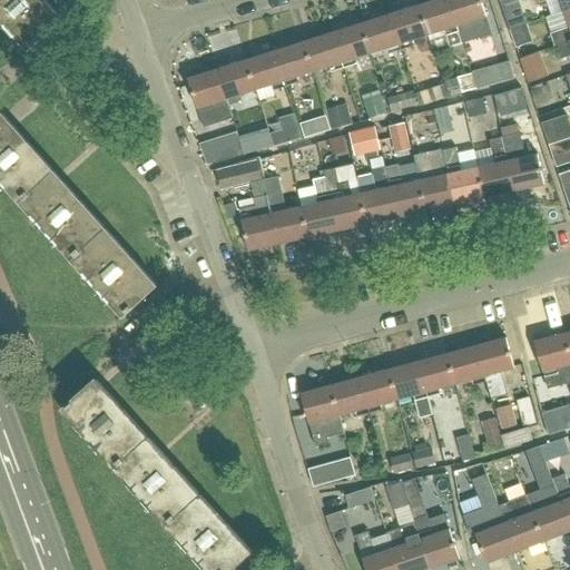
[(46,0),(0,0),(0,19),(29,52),(56,28),(61,22),(65,20),(46,0)]
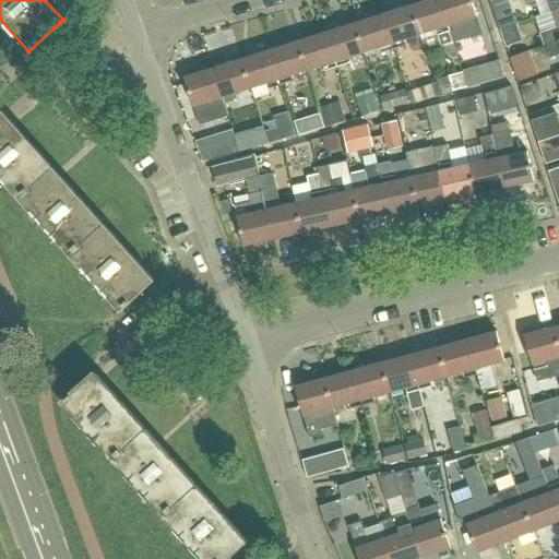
[(441,47),(443,46),(447,56),(448,56),(451,59),(455,58),(458,57),(453,43),(450,32),(439,0),(427,0),(411,6),(420,35),(436,30),(441,47)]
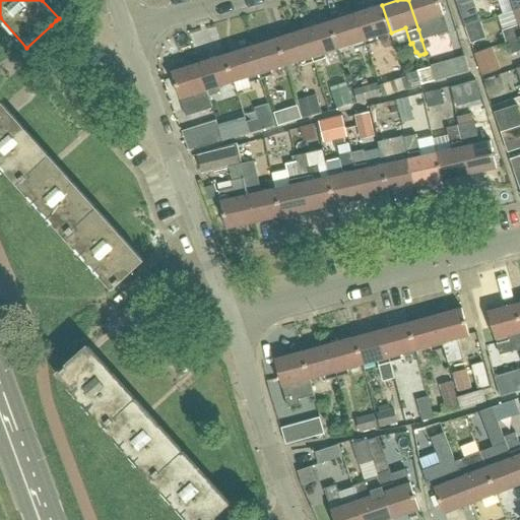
[(408,0),(418,29),(421,40),(449,31),(440,3),(441,3),(440,0),(439,0),(408,0)]
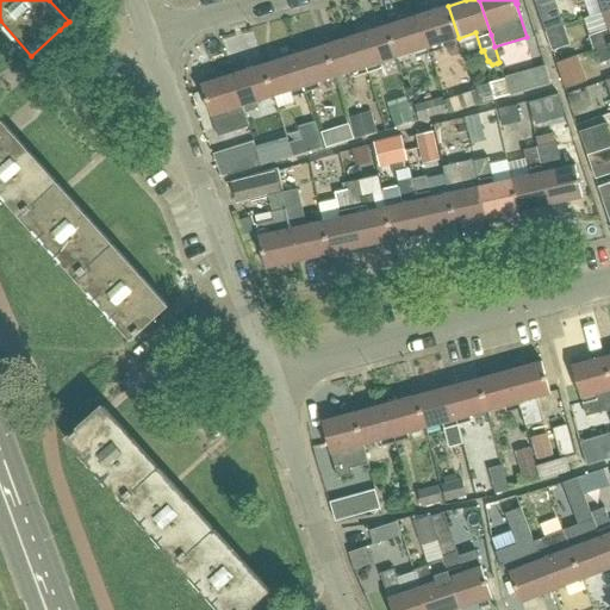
[(546,32),(565,26),(561,17),(556,19),(549,0),(539,0),(535,1),(546,32)]
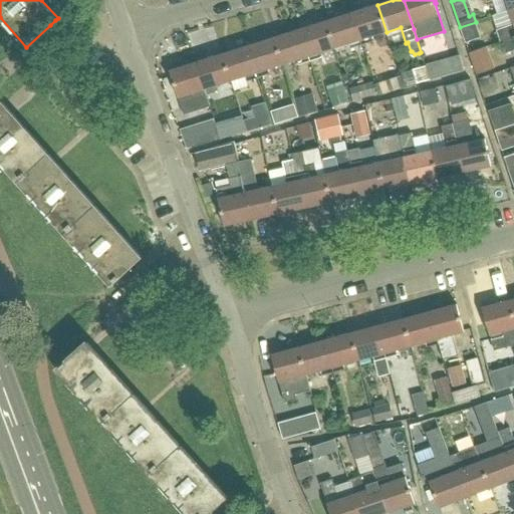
[(497,15),(513,8),(513,0),(481,0),(483,4),(492,0),(497,14),(497,15)]
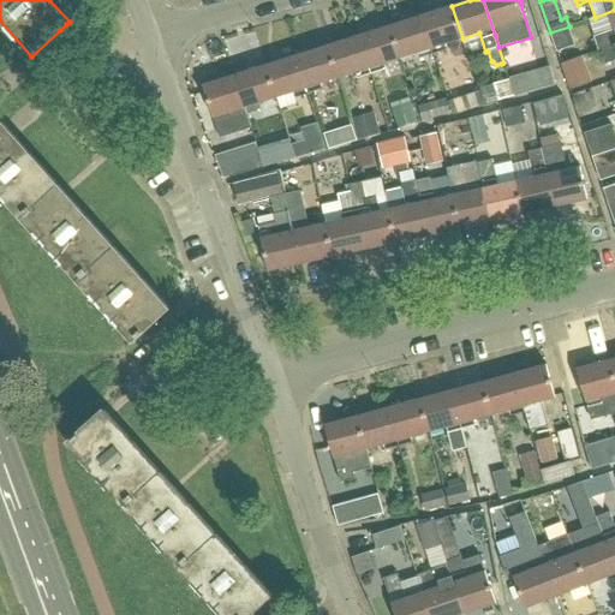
[(446,43),(463,39),(452,6),(421,16),(433,54),(447,49),(446,43)]
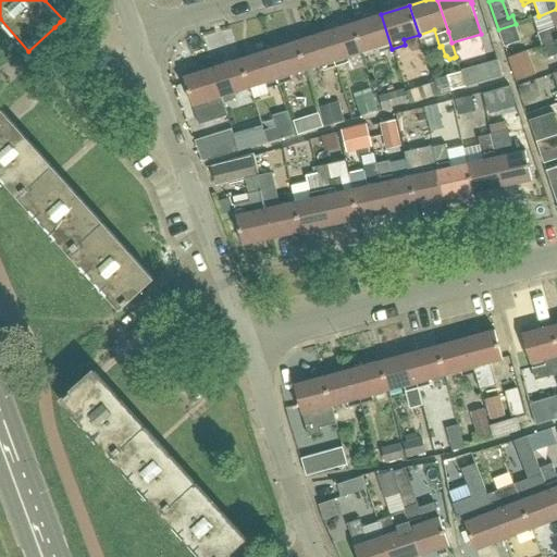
[(543,46),(556,40),(556,9),(539,16),(539,15),(534,17),(540,33),(539,33),(543,46)]
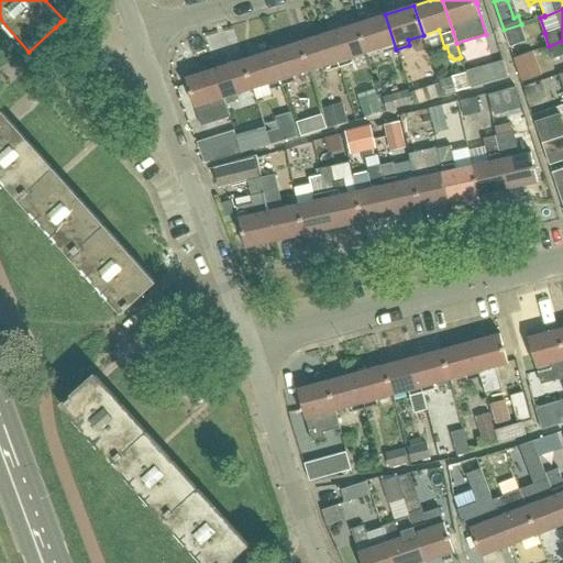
[(384,54),(396,50),(385,14),(357,23),(366,53),(382,48),(384,54)]
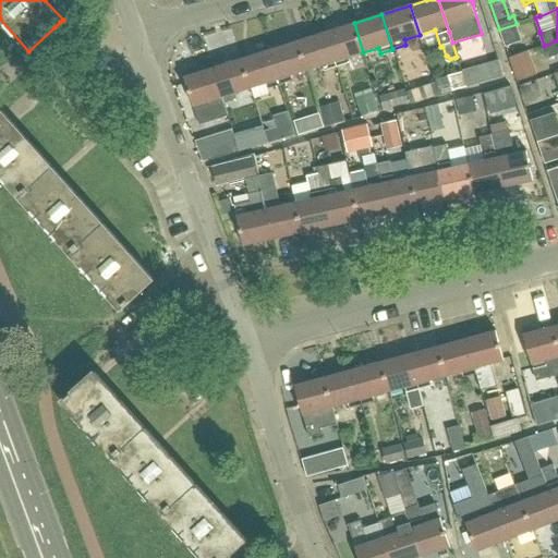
[(348,58),(363,52),(354,23),(326,32),(337,67),(350,63),(348,58)]
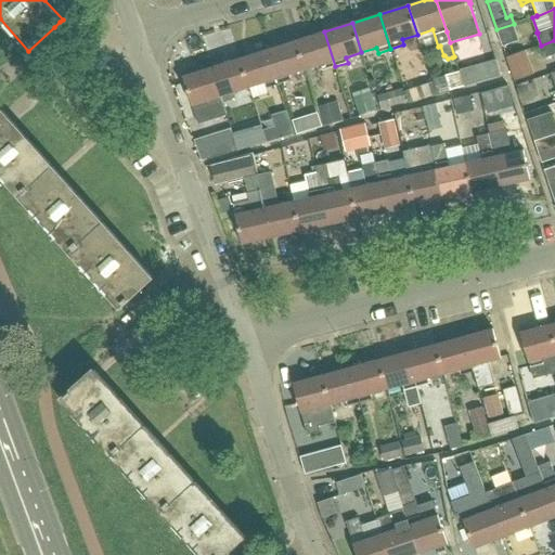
[(514,24),(497,29),(503,47),(519,41),(514,24)]
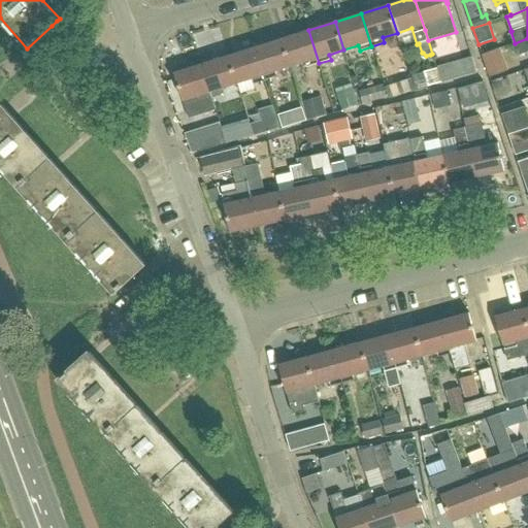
[(307,67),(319,63),(308,30),(282,39),(291,67),(305,62),(307,67)]
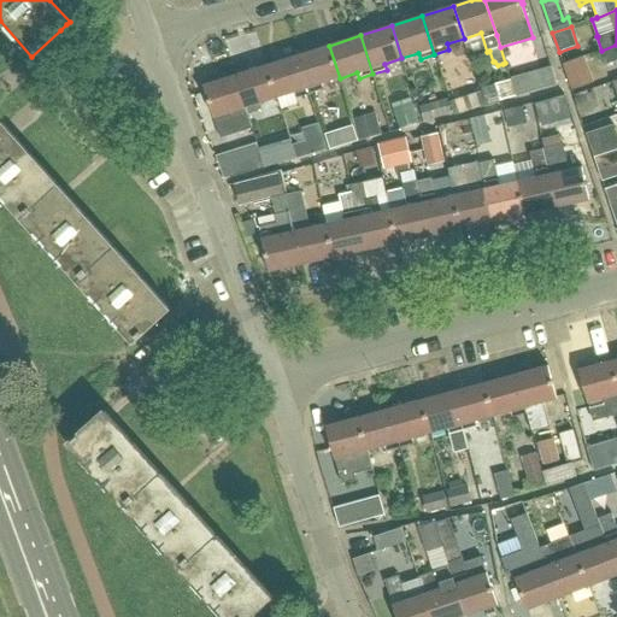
[(616,45),(601,51),(606,65),(616,60),(616,45)]
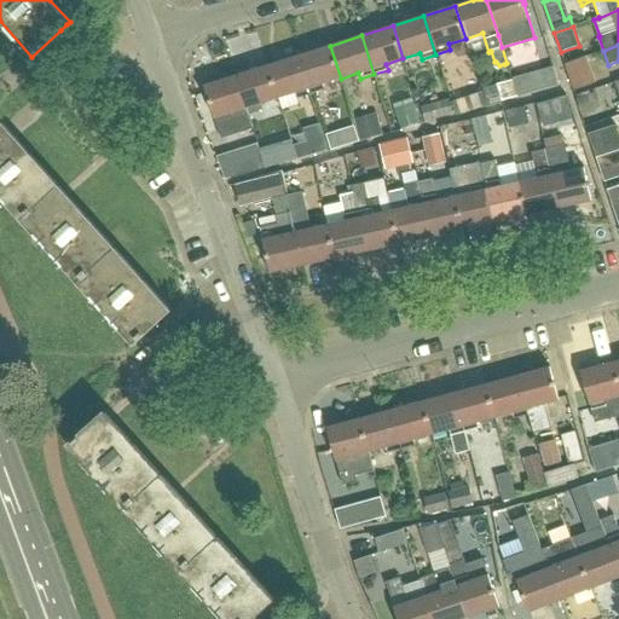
[(323,84),(341,79),(330,46),(299,56),(312,94),(325,90),(323,84)]
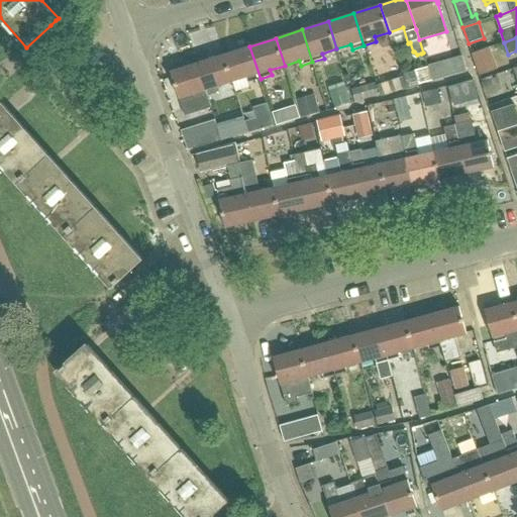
[(248,82),(261,79),(249,46),(224,55),(232,82),(246,78),(248,82)]
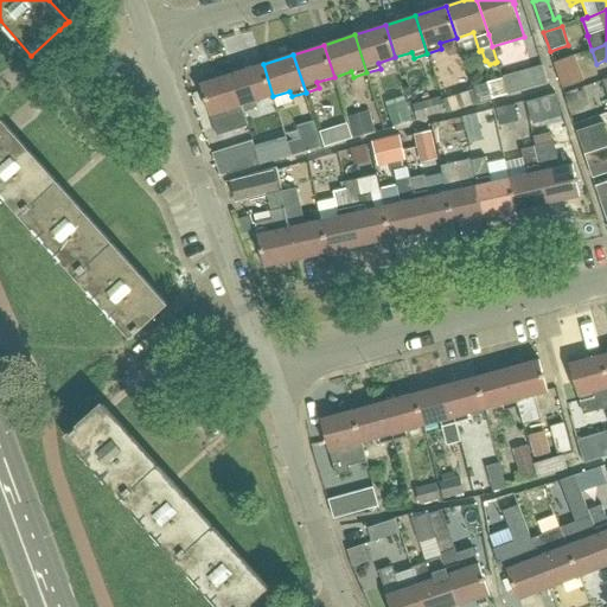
[(575,55),(555,62),(563,87),(585,80),(575,55)]
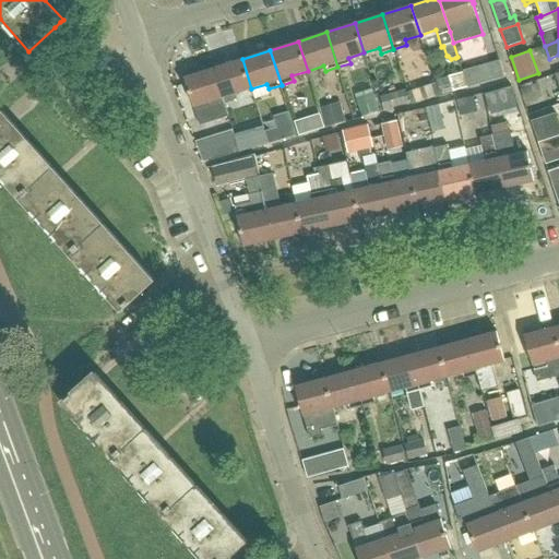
[(236,94),(251,88),(242,59),(214,68),(225,103),(237,99),(236,94)]
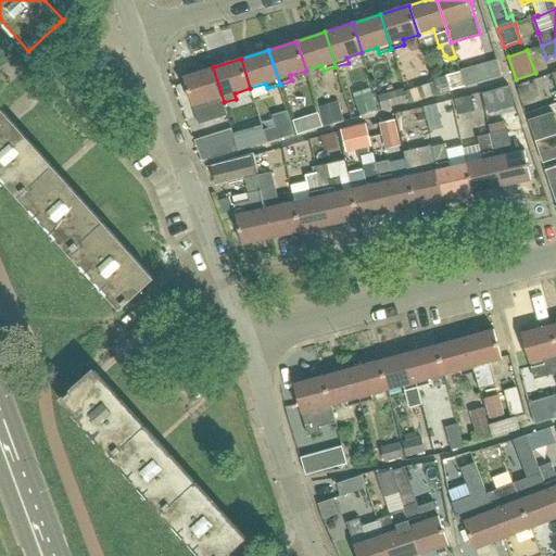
[(480,66),(484,83),(502,78),(497,62),(480,66)]
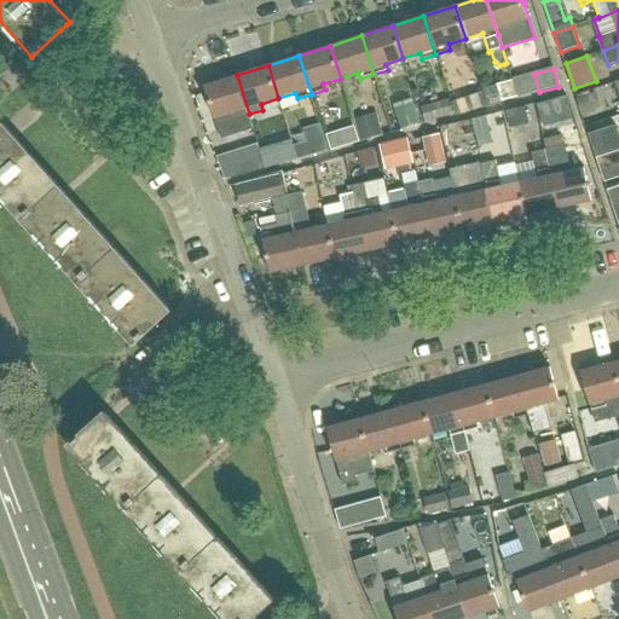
[(249,114),(237,75),(204,86),(209,100),(210,104),(210,103),(221,139),(253,128),(249,114)]
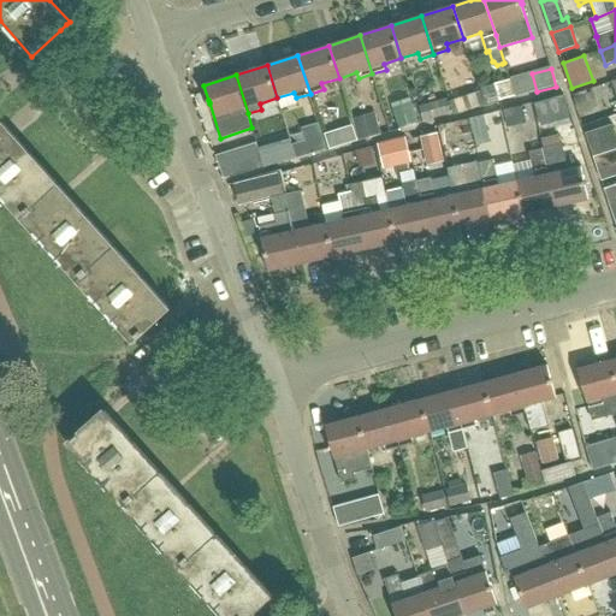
[(513,82),(483,90),(487,105),(516,98),(513,82)]
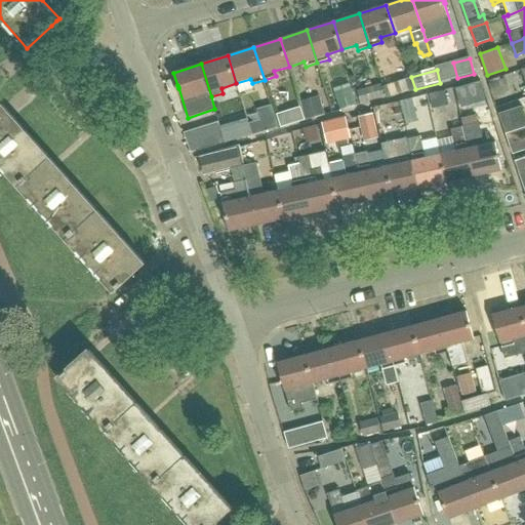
[(403,93),(414,90),(411,79),(400,82),(403,93)]
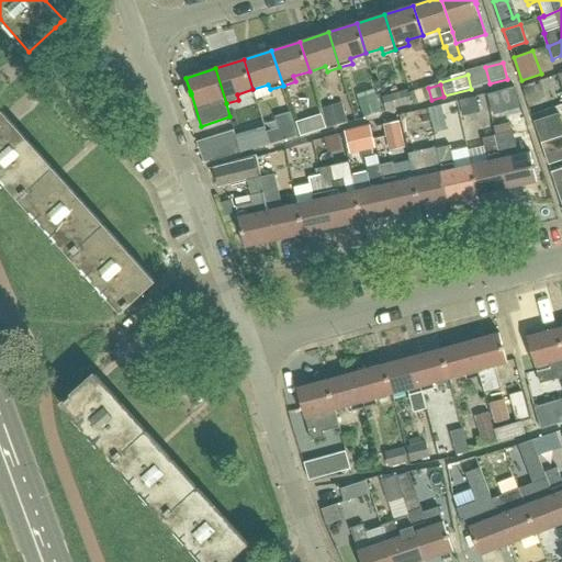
[(364,117),(382,112),(375,90),(358,96),(364,117)]
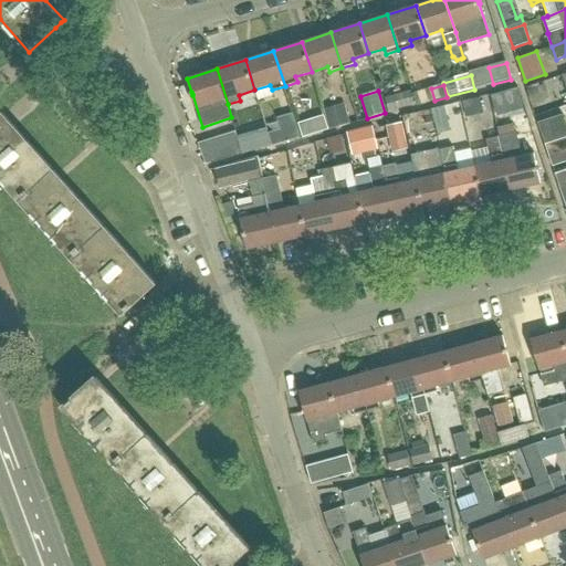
[(471,103),(457,105),(460,123),(474,119),(471,103)]
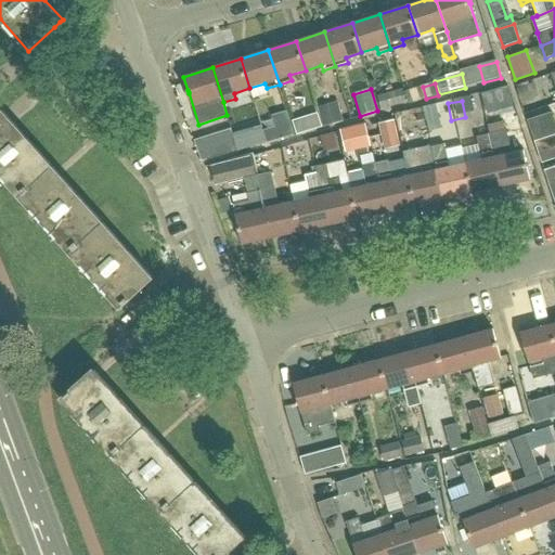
[(0,176),(18,196),(53,166),(15,124),(4,112),(2,108),(0,111),(0,176)]
